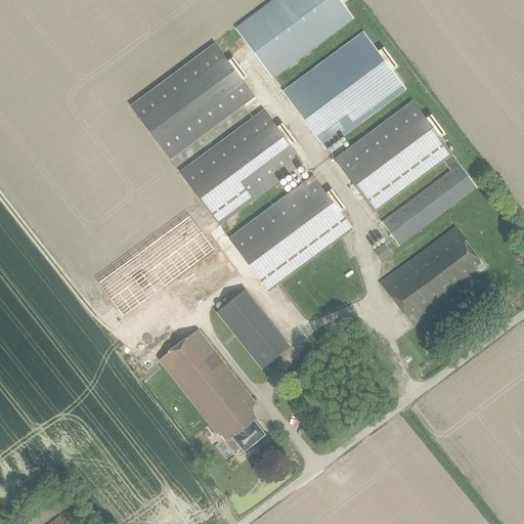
[(338,0),(275,0),(236,29),(272,79),(353,19),(338,0)]
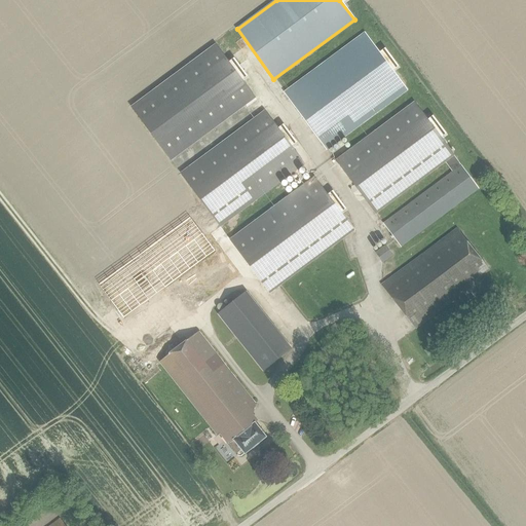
[(364,34),(285,92),(327,150),(345,137),(407,90),(364,34)]
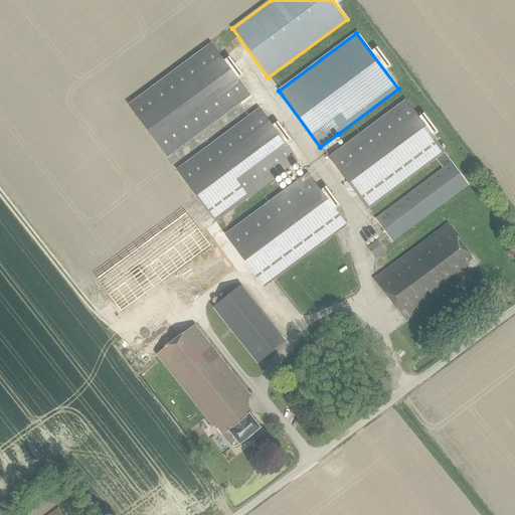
[(210,44),(128,105),(167,157),(248,96),(210,44)]
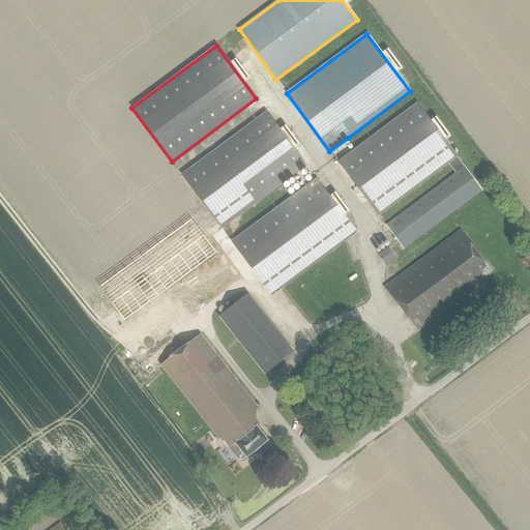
[(450,167),(455,174),(465,167),(419,107),(358,151),(341,164),(381,216),(450,167)]
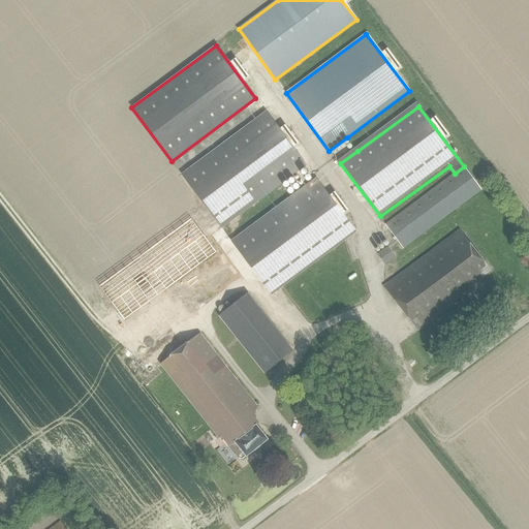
[(267,113),(182,175),(221,228),(277,188),(304,167),(306,165),(267,113)]
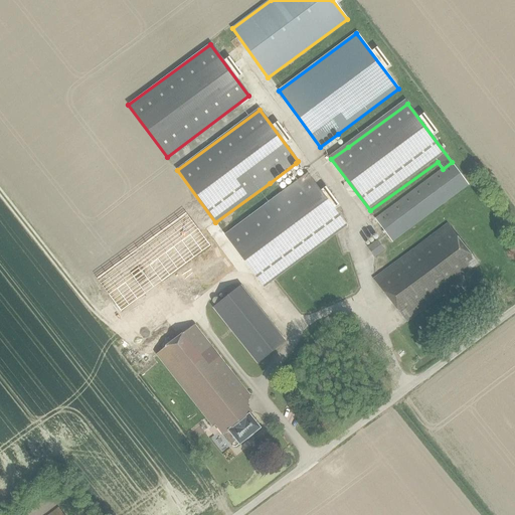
[(338,134),(320,147),(331,159),(348,147),(338,134)]
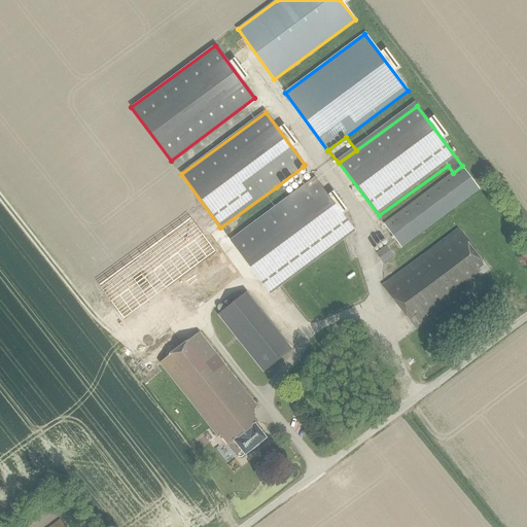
[(463,165),(462,166),(453,173),(384,224),(402,248),(481,189),(463,165)]
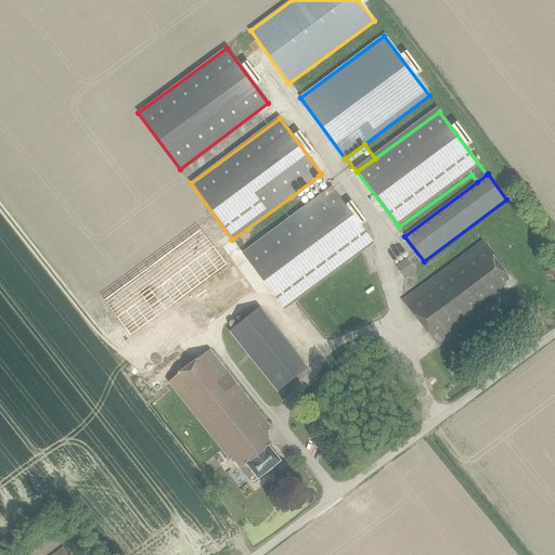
[(319,176),(291,197),(300,210),(328,190),(319,176)]
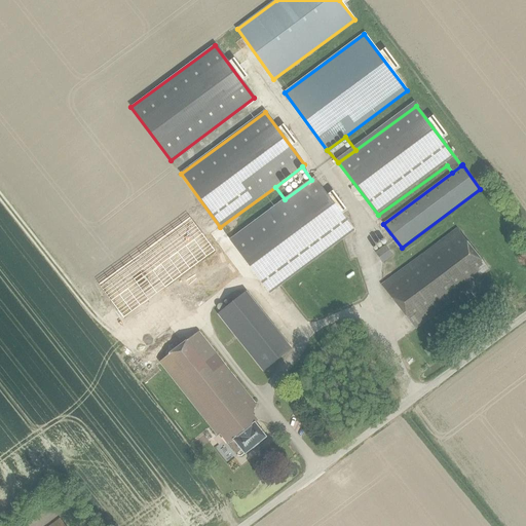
[(285,199),(230,239),(269,293),(353,231),(314,178),(311,180),(285,199)]
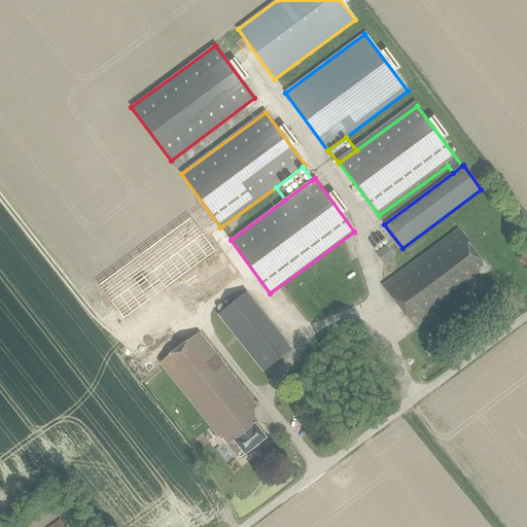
[(126,317),(217,250),(192,217),(101,284),(126,317)]
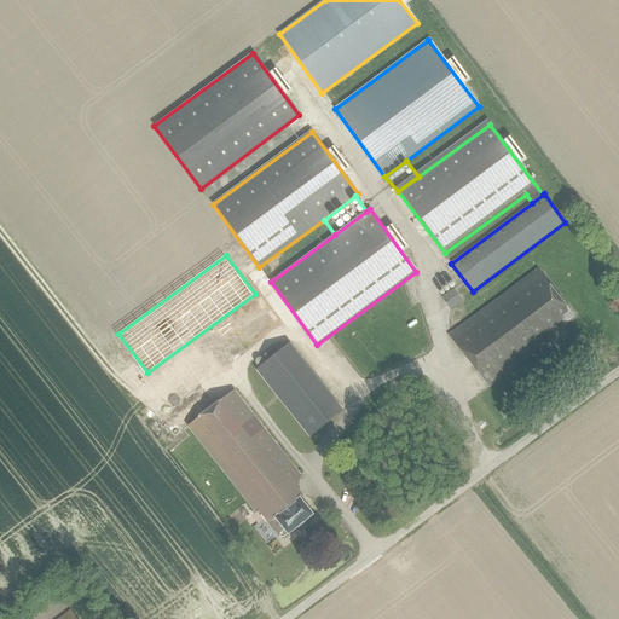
[(570,329),(579,322),(537,267),(449,335),(489,387),(555,336),(554,334),(566,324),(570,329)]
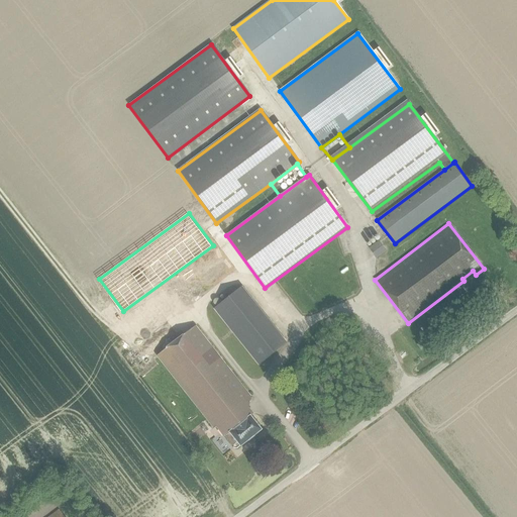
[(379,240),(370,247),(377,257),(386,250),(379,240)]
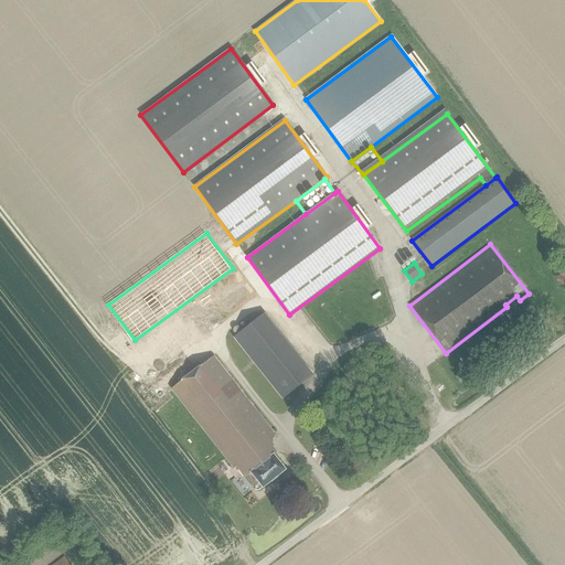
[(281,397),(312,373),(267,315),(236,339),(281,397)]
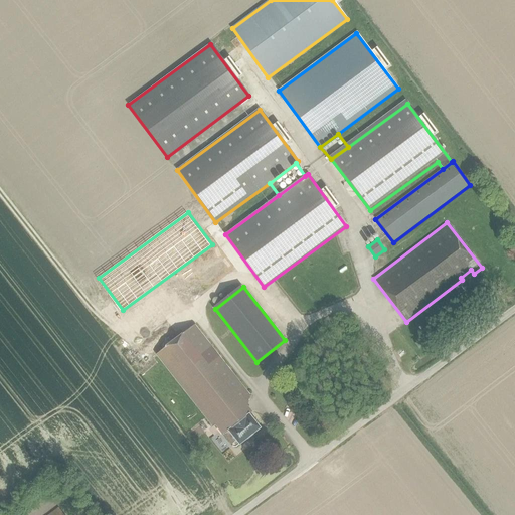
[(240,444),(261,427),(250,414),(253,412),(247,404),(249,394),(194,324),(156,354),(213,426),(216,424),(230,443),(236,439),(240,444)]
